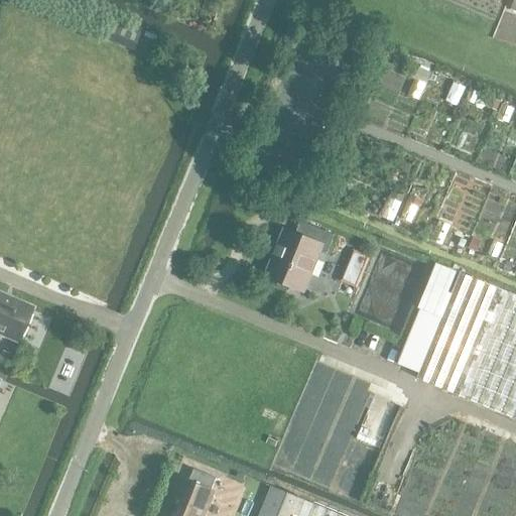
[(133,51),(142,27),(112,15),(103,39),(133,51)]
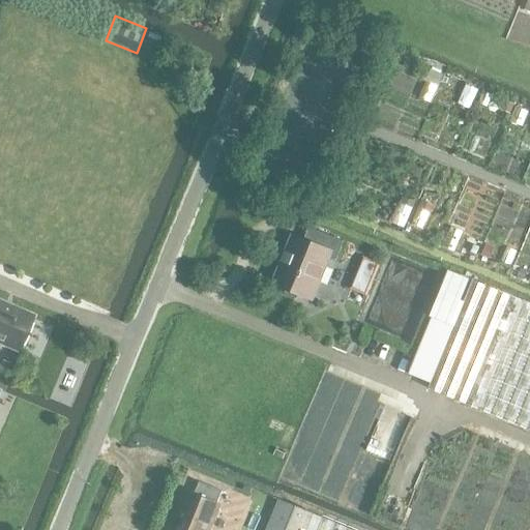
[(336,259),(345,240),(310,226),(304,238),(294,234),(274,283),(287,288),(286,291),(288,295),(293,297),(297,296),(299,293),(306,296),(314,280),(318,281),(328,256),(336,259)]
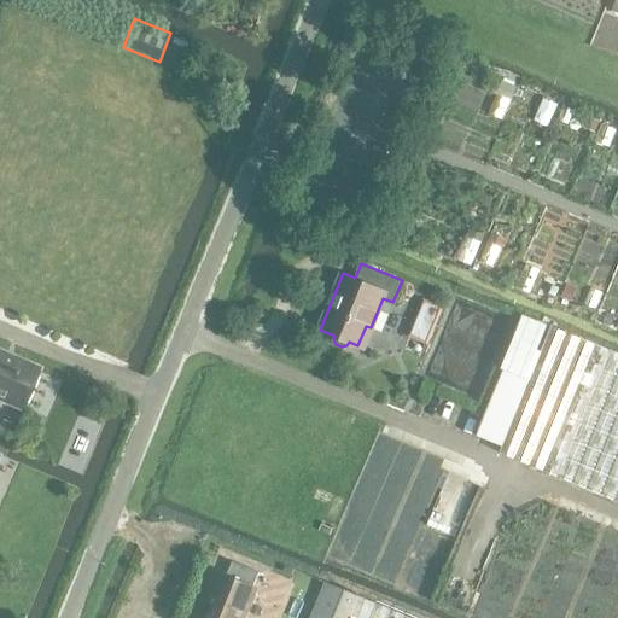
[(423,298),(413,336),(432,340),(442,303),(423,298)]
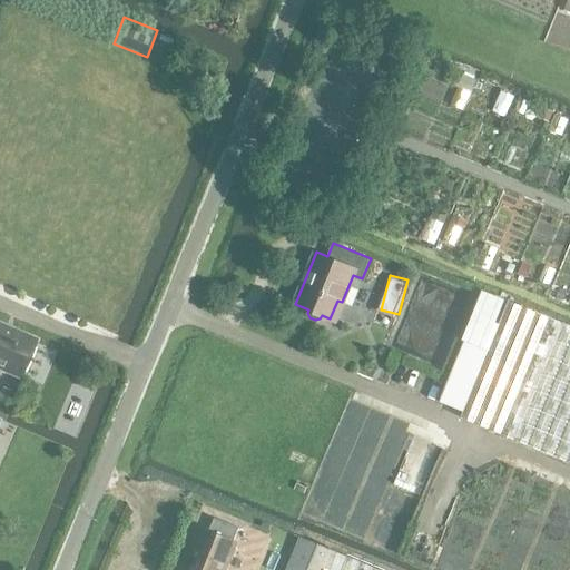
[(463,340),(485,349),(505,300),(483,291),(463,340)]
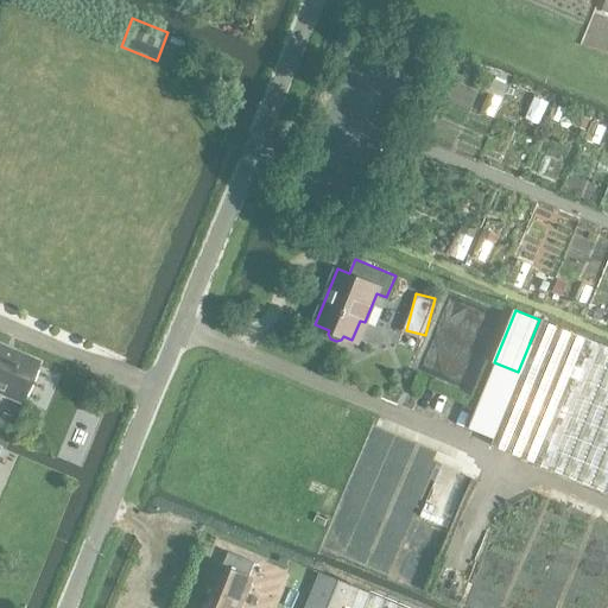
[(493,447),(607,493),(607,347),(544,321),(493,447)]
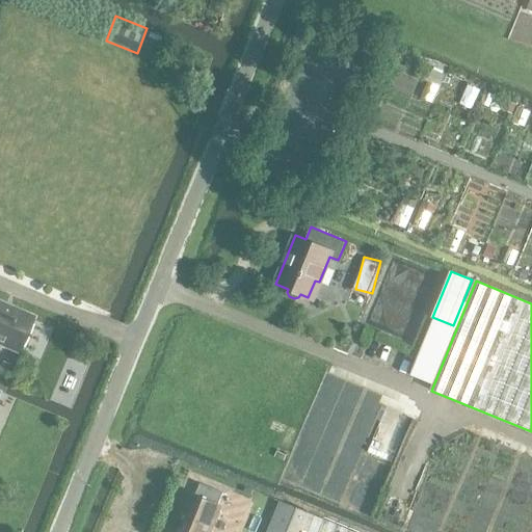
[(0,342),(18,350),(31,317),(0,303),(0,342)]
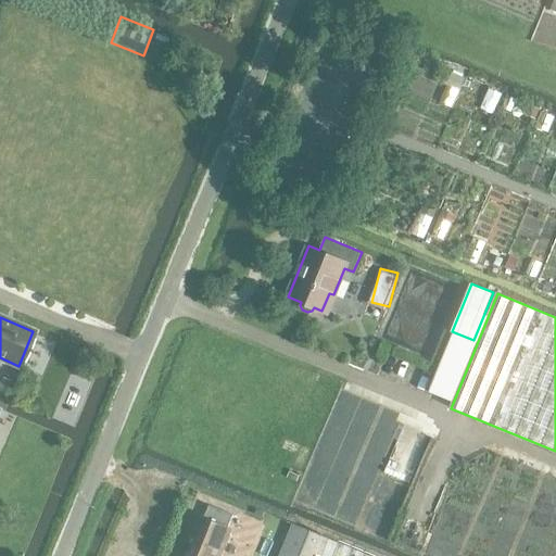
[(275,468),(272,477),(280,481),(283,472),(275,468)]
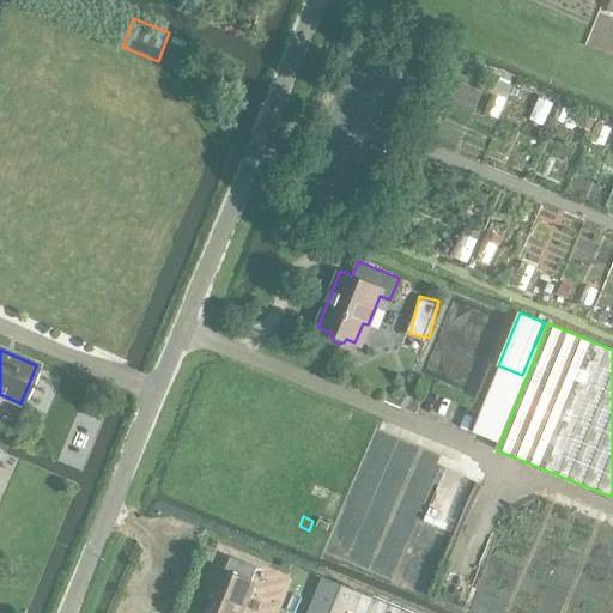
[(226,574),(218,570),(199,612),(243,612),(249,600),(254,599),(256,592),(254,588),(255,586),(253,584),(258,571),(231,560),(226,574)]
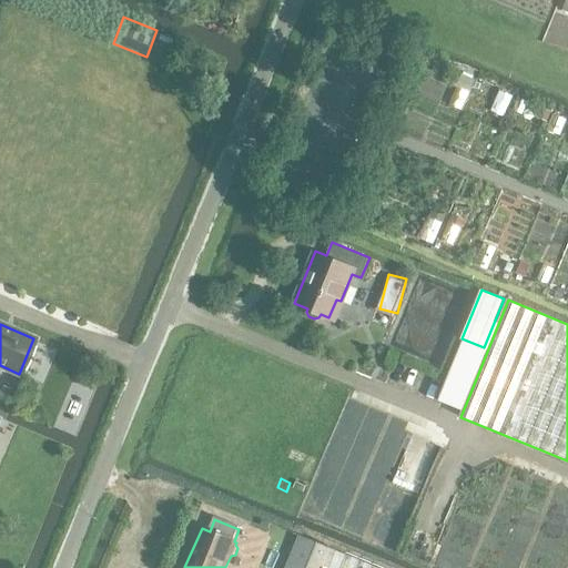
[(285,567),(340,567),(346,555),(298,535),(285,567)]
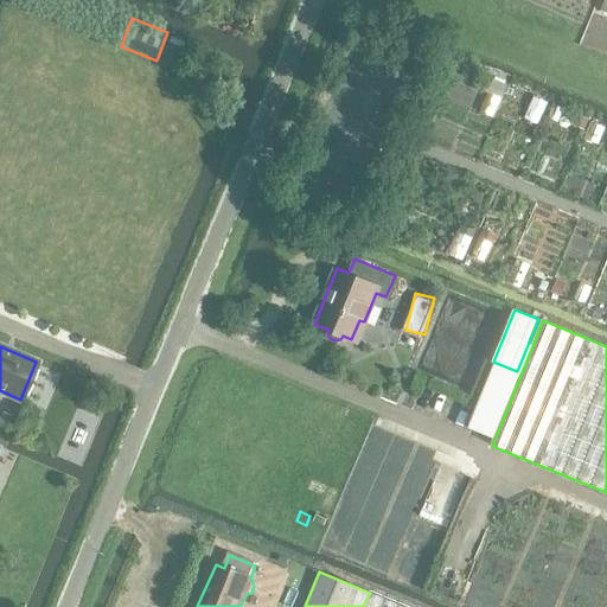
[(404,606),(370,593),(363,606),(404,606)]
